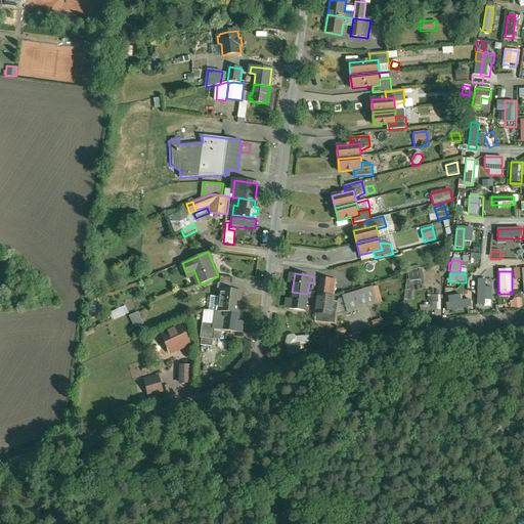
[(334,278),(321,276),(318,295),(331,296),(334,278)]
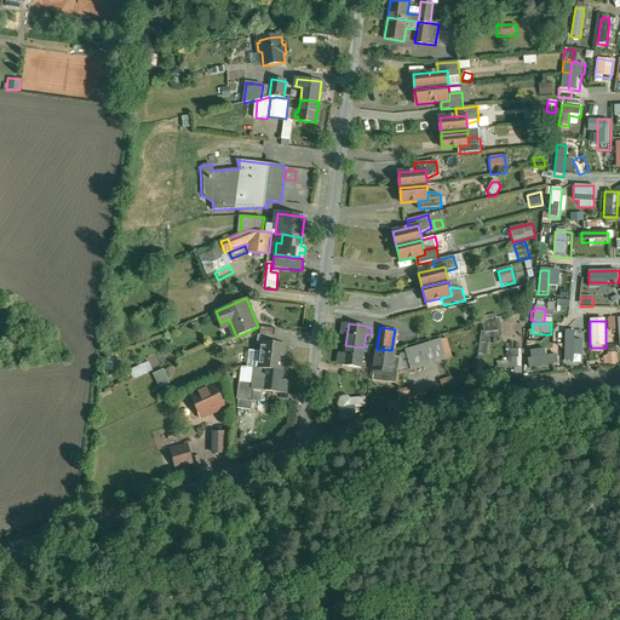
[(497,327),(481,329),(482,340),(498,338),(497,327)]
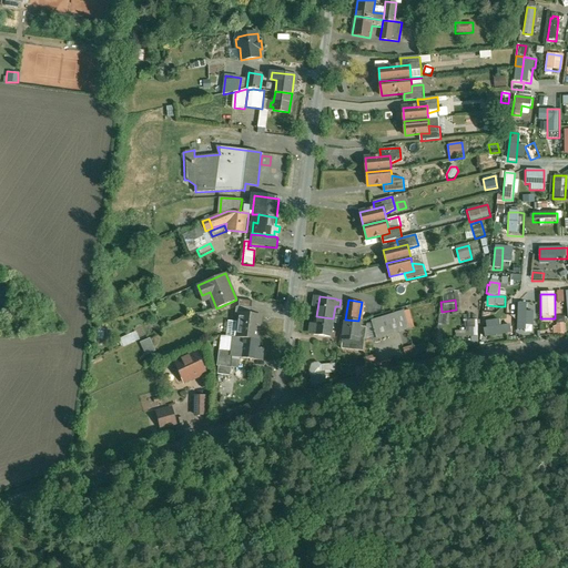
[(498,313),(498,306),(487,305),(487,304),(484,304),(484,313),(498,313)]
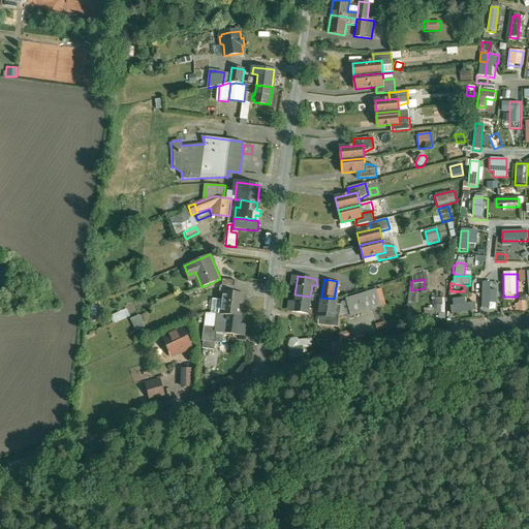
[(493,284),(483,284),(483,304),(496,304),(496,293),(493,293),(493,284)]
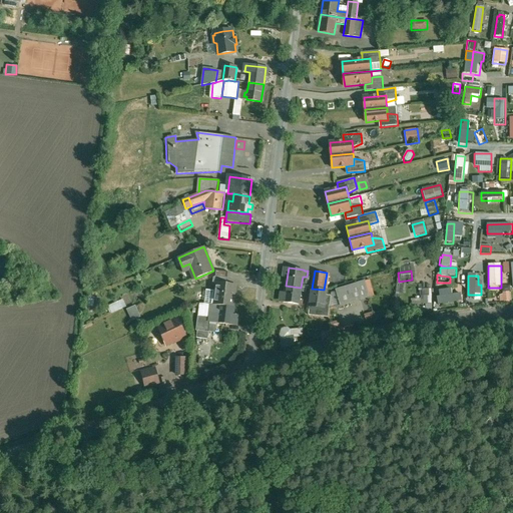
[(370,281),(337,291),(337,292),(341,306),(369,297),(368,293),(373,292),(370,281)]
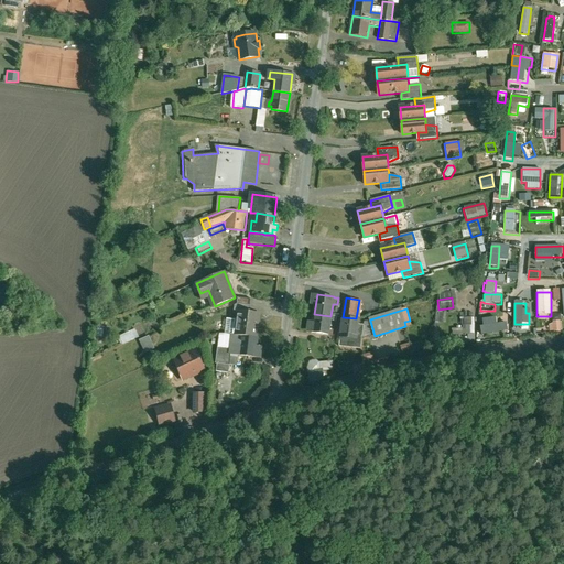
[(249,312),(239,311),(238,312),(236,335),(241,336),(257,338),(260,313),(249,312)]
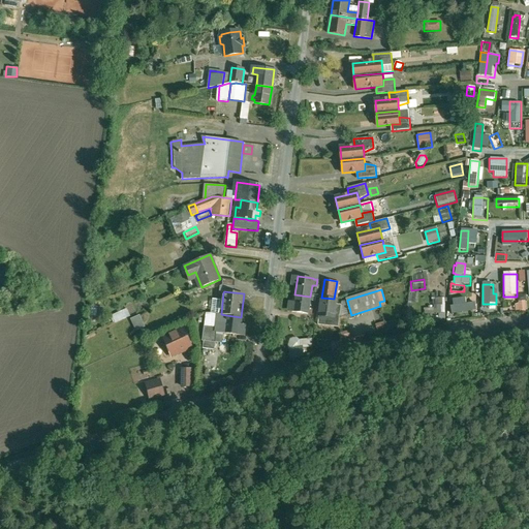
[(310,297),(294,294),(292,311),(308,313),(310,297)]
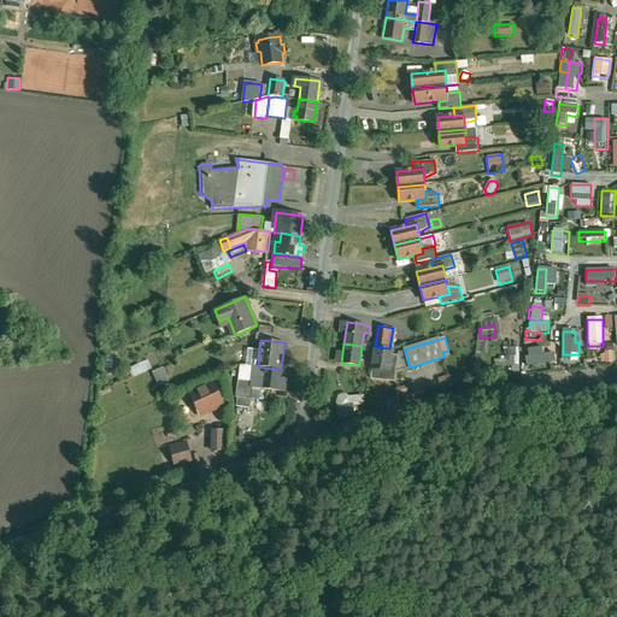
[(375,347),(371,369),(372,368),(371,378),(395,381),(397,370),(399,356),(393,354),(394,350),(389,348),(375,347)]
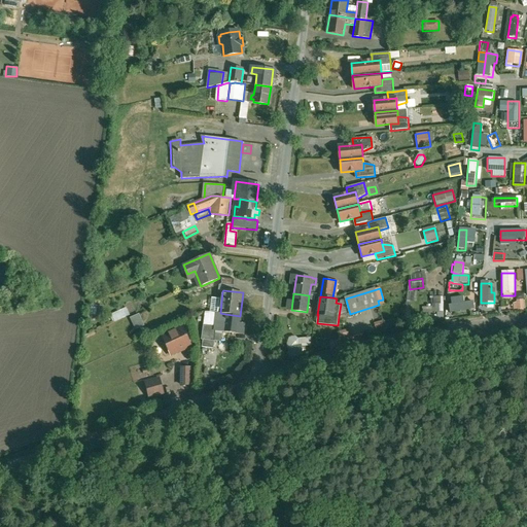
[(444,297),(433,297),(432,314),(444,314),(444,297)]
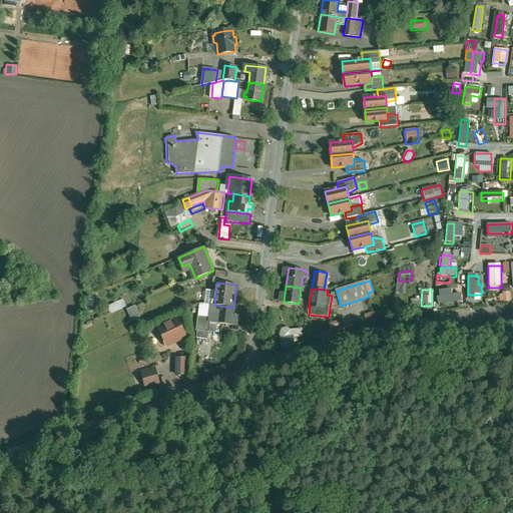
[(337,292),(332,293),(332,296),(330,308),(341,306),(337,292)]
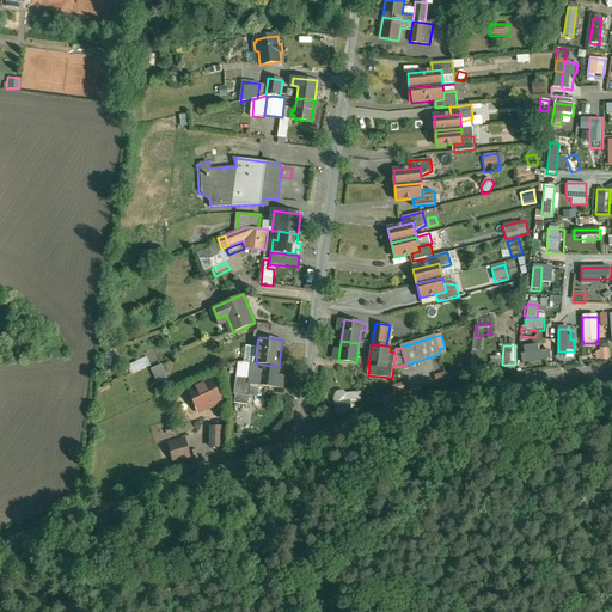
[(601,348),(594,348),(595,361),(610,360),(609,348),(601,348)]
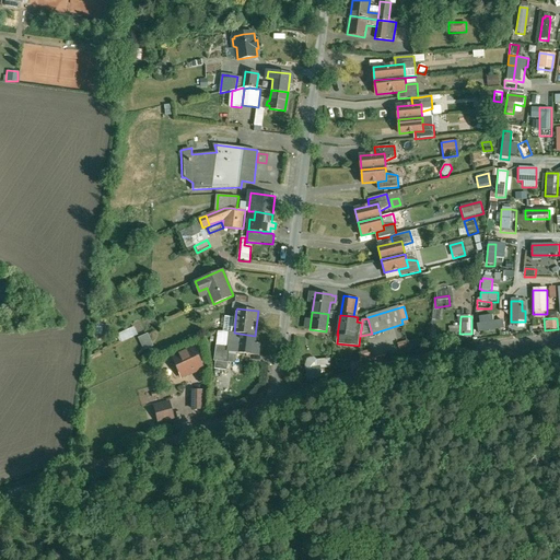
[(478,325),(479,333),(503,329),(502,321),(478,325)]
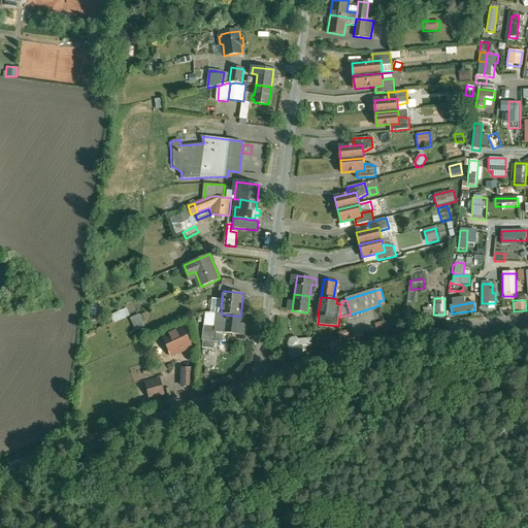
[(102,306),(89,306),(89,320),(102,320),(102,306)]
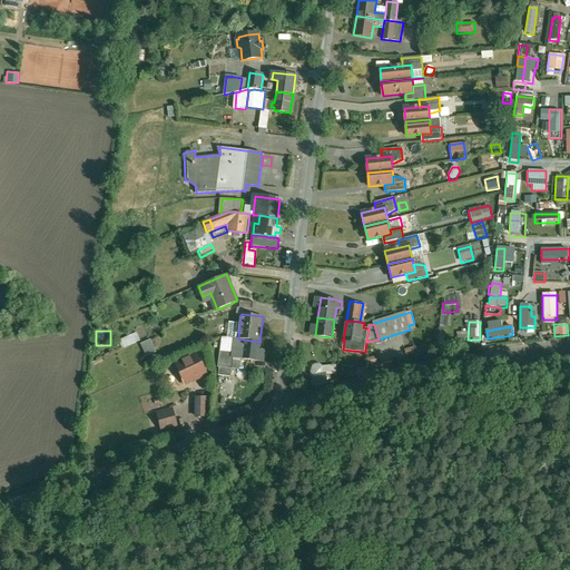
[(137,333),(119,338),(121,347),(139,342),(137,333)]
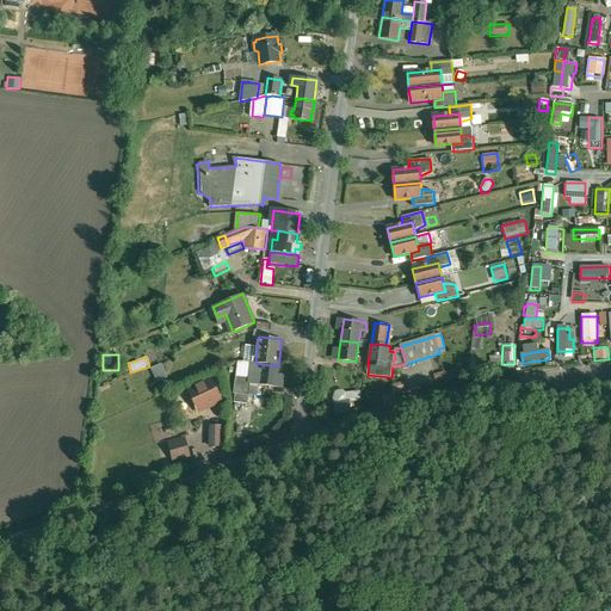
[(167,378),(161,364),(150,369),(156,383),(167,378)]
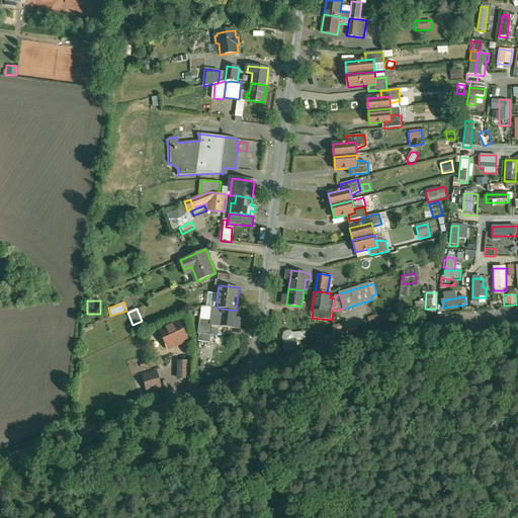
[(236,311),(222,309),(221,314),(220,326),(235,328),(235,325),(239,326),(240,319),(236,318),(238,311),(236,311)]
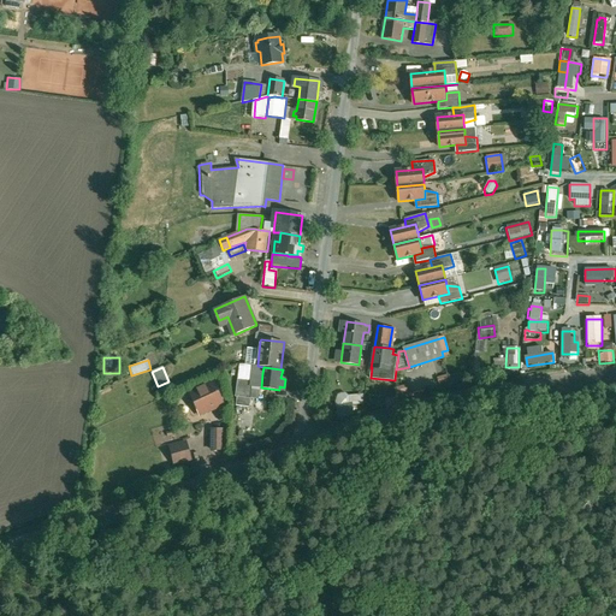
[(252,380),(240,379),(237,396),(252,398),(253,386),(261,388),(262,373),(253,372),(252,380)]
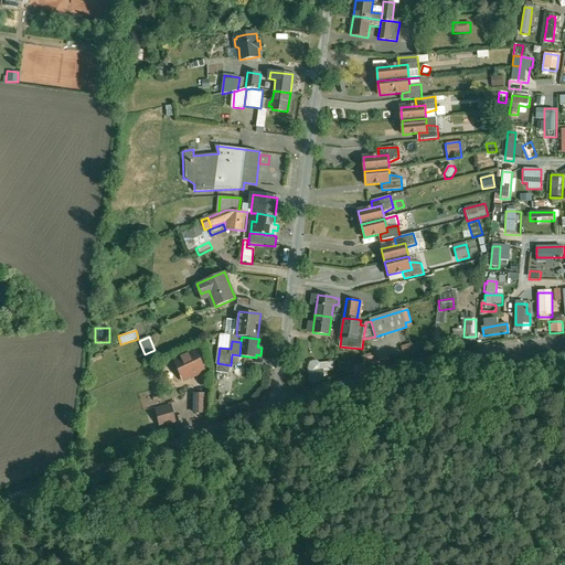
[(196,351),(174,361),(183,381),(205,371),(196,351)]
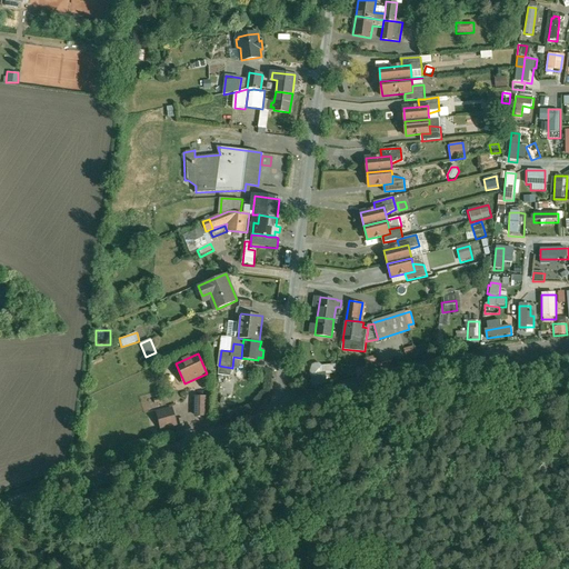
[(377,355),(365,358),(367,366),(379,362),(377,355)]
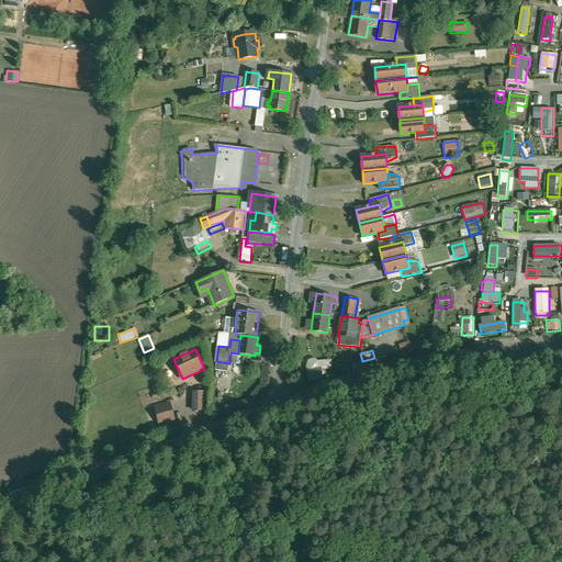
[(306,380),(319,380),(319,370),(332,370),(330,359),(305,360),(306,380)]
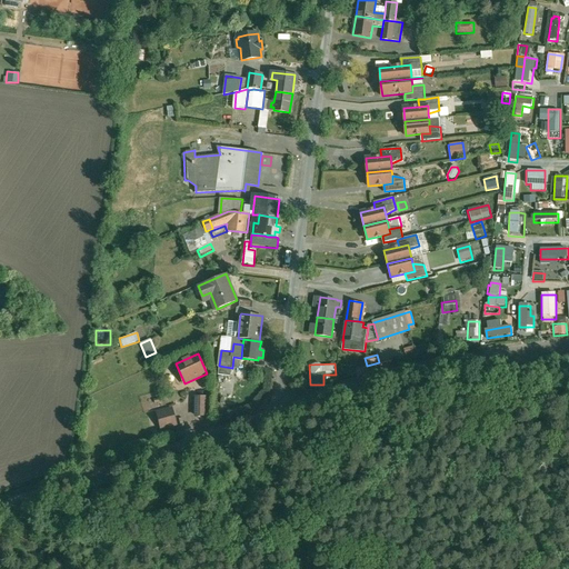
[(205,396),(193,396),(193,417),(205,417),(205,396)]
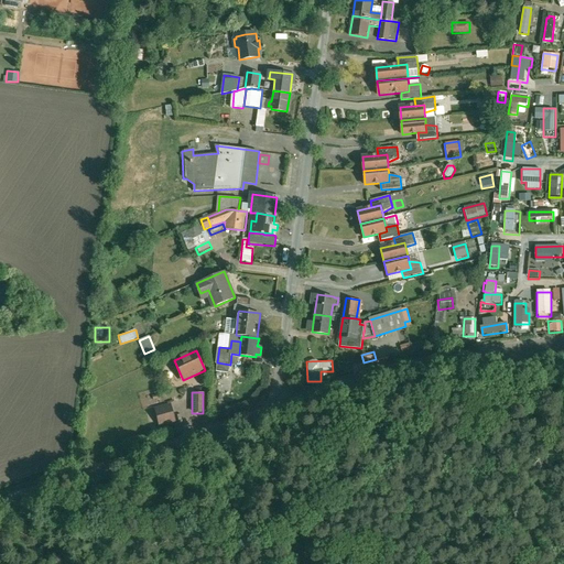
[(171,404),(156,409),(161,425),(175,422),(171,404)]
